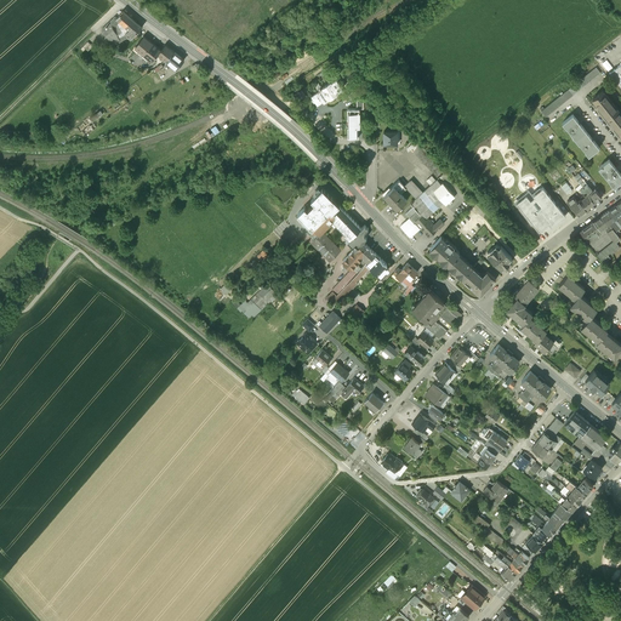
[(142,27),(124,11),(117,18),(120,22),(129,30),(125,34),(126,35),(131,39),(142,27)]
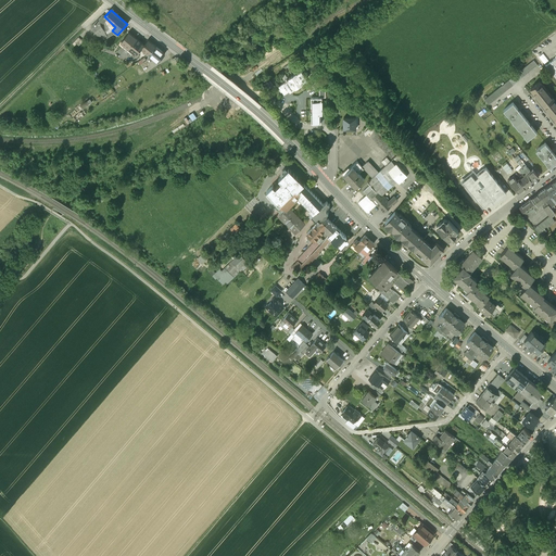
[(103,15),(90,27),(98,36),(109,29),(105,22),(108,20),(104,16),(103,15)]
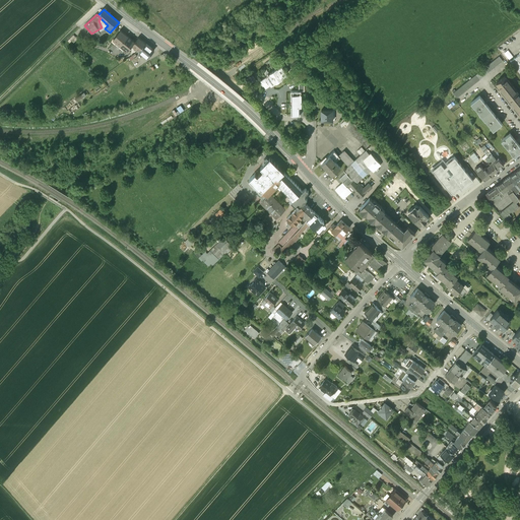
[(101,18),(99,20),(102,27),(91,34),(92,36),(104,29),(106,29),(105,28),(108,25),(101,18)]
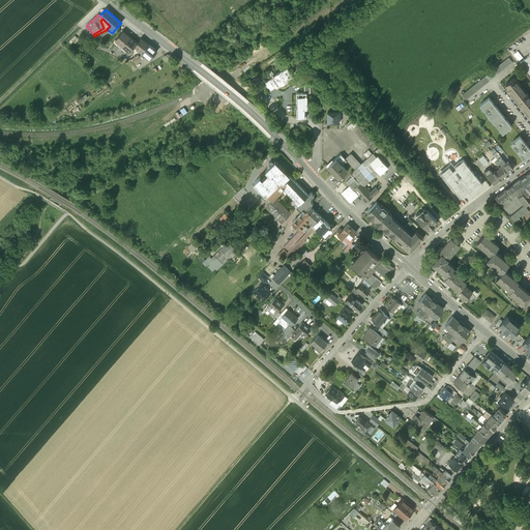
[(94,36),(89,40),(93,46),(98,41),(97,39),(109,33),(106,30),(94,36)]
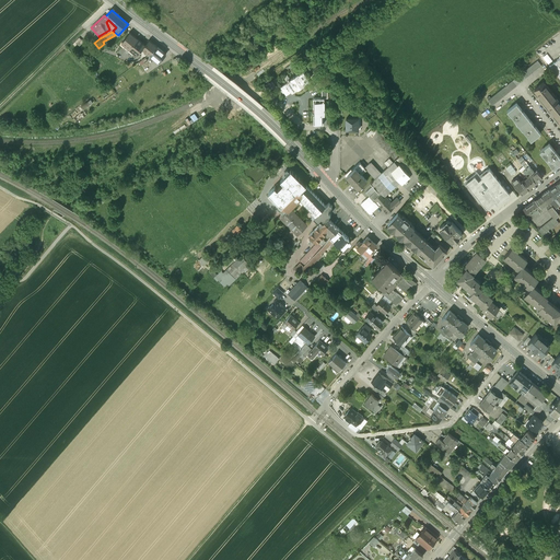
[(129,33),(121,43),(129,48),(137,38),(129,33)]
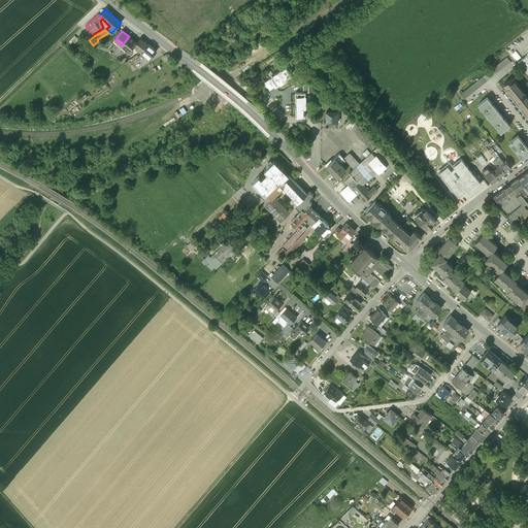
[(137,42),(129,36),(122,45),(130,52),(130,51),(135,45),(134,45),(137,42)]
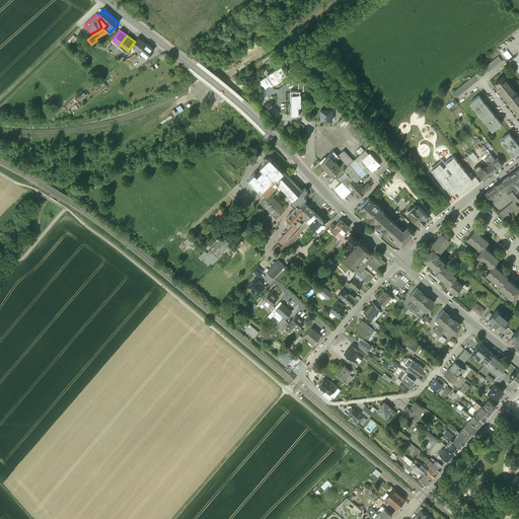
[(146,43),(138,38),(135,42),(132,45),(135,48),(139,51),(140,50),(146,43)]
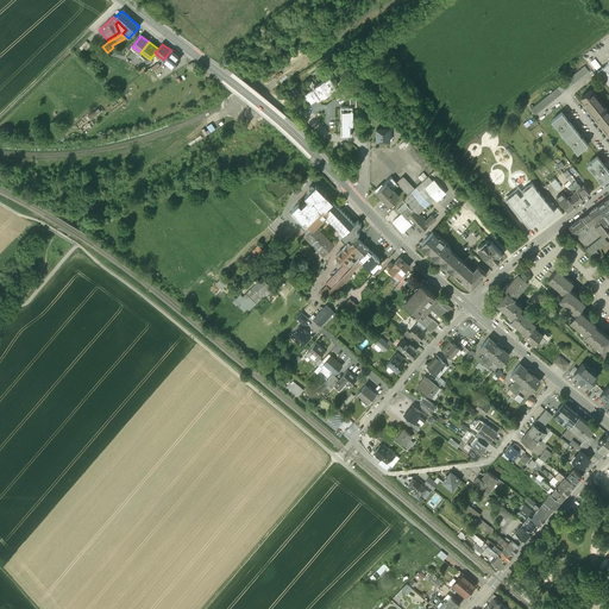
[(171,50),(164,58),(174,67),(181,58),(171,50)]
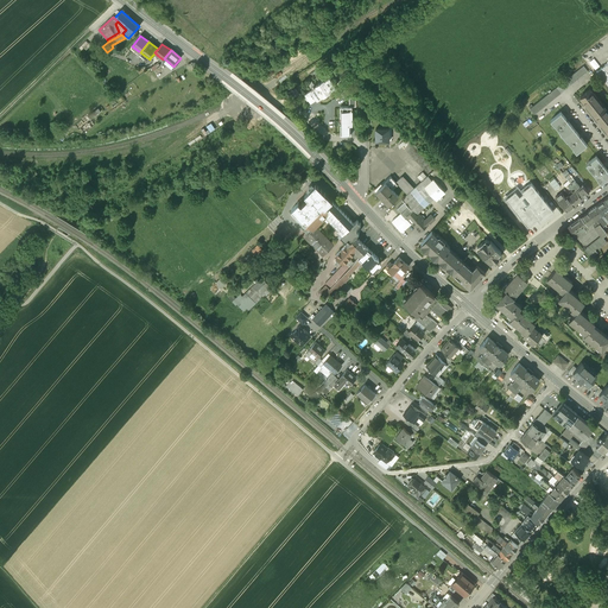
[(150,59),(140,52),(138,55),(147,62),(150,59)]
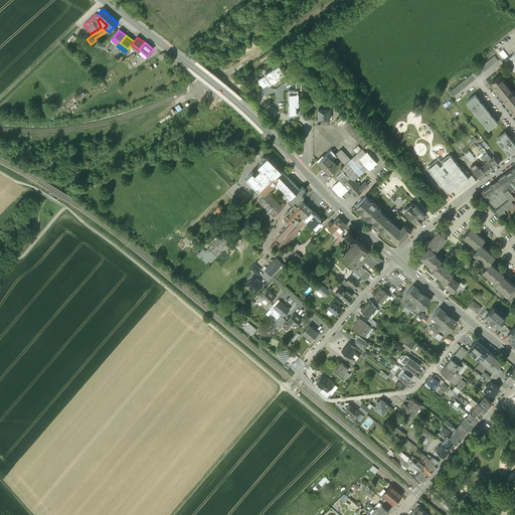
[(291,59),(285,49),(283,50),(281,55),(280,55),(284,61),(286,61),(291,59)]
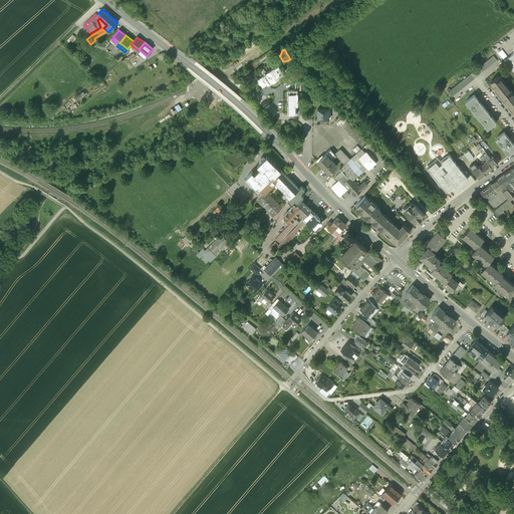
[(513,52),(505,59),(513,71),(513,52)]
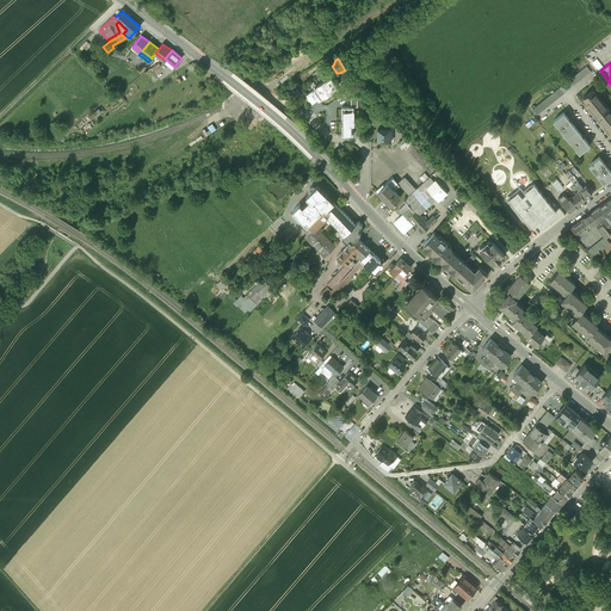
[(587,66),(534,109),(538,113),(591,71),(587,66)]
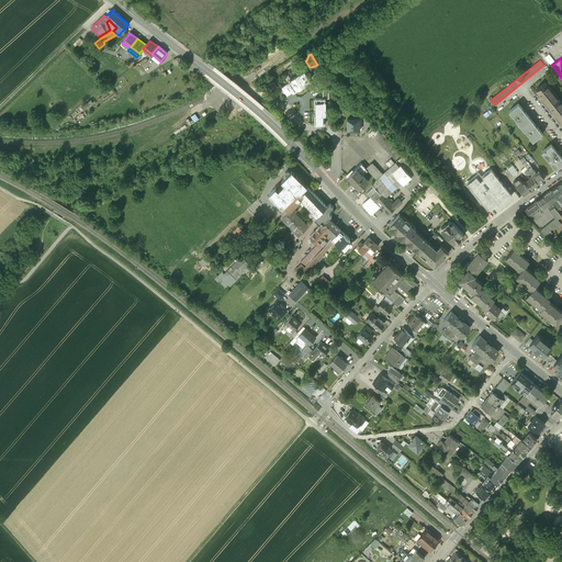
[(300,74),(292,79),(288,82),(282,87),(288,94),(293,91),(299,88),(306,82),(305,82),(311,78),(304,70),(300,74)]
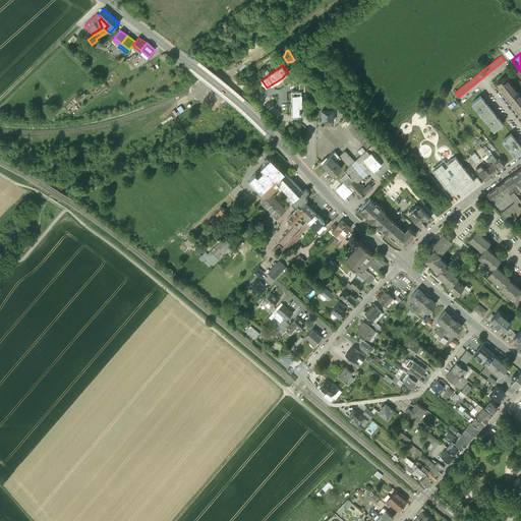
[(506,75),(498,82),(510,98),(518,91),(506,75)]
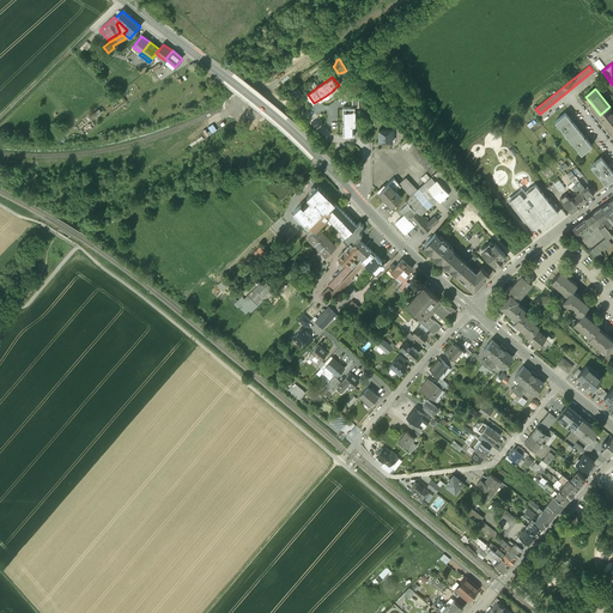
[(354,107),(343,108),(343,117),(345,117),(345,126),(344,125),(344,135),(354,135),(353,126),(354,126),(354,107)]
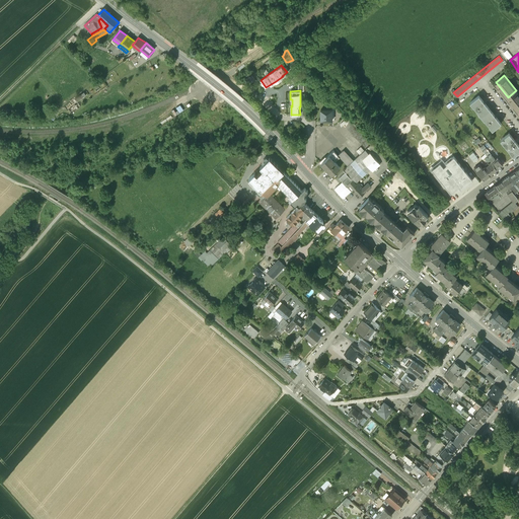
[(518,93),(516,90),(508,97),(518,110),(518,93)]
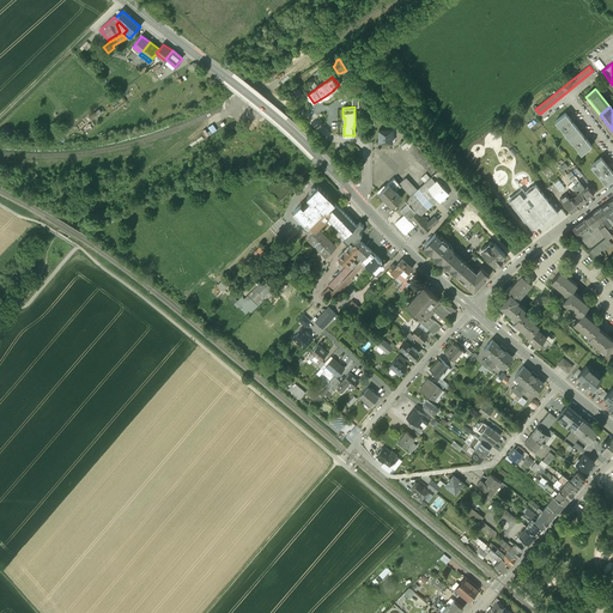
[(569,137),(580,128),(566,113),(556,121),(569,137)]
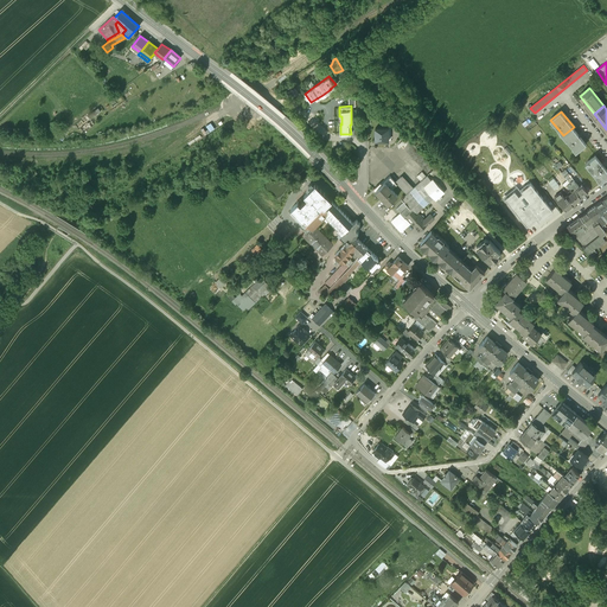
[(81,126),(84,132),(97,126),(94,119),(81,126)]
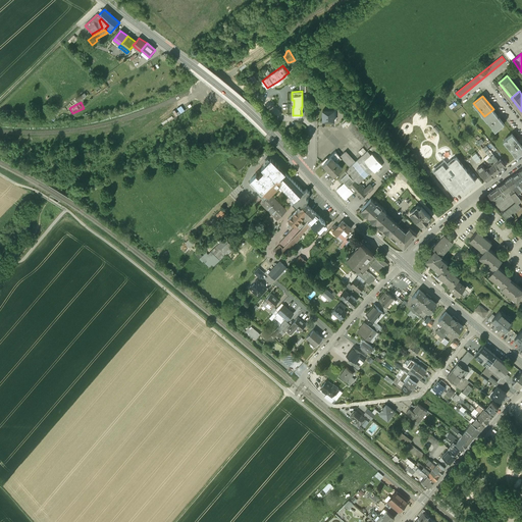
[(496,131),(504,123),(493,109),(484,116),(496,131)]
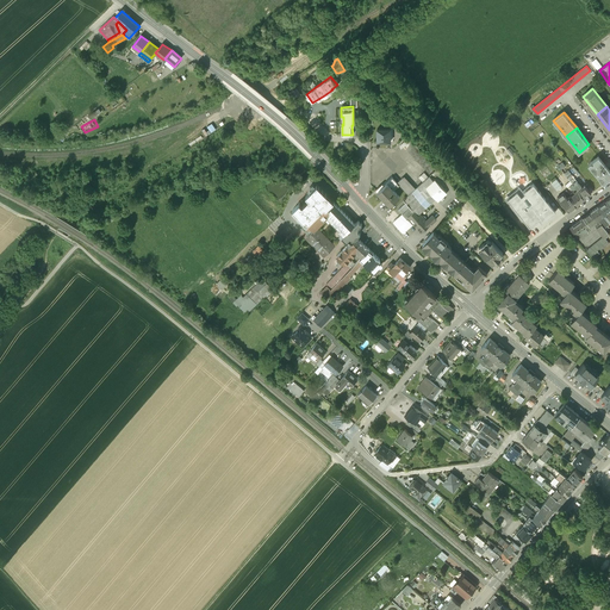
[(388,129),(377,129),(377,142),(388,142),(388,129)]
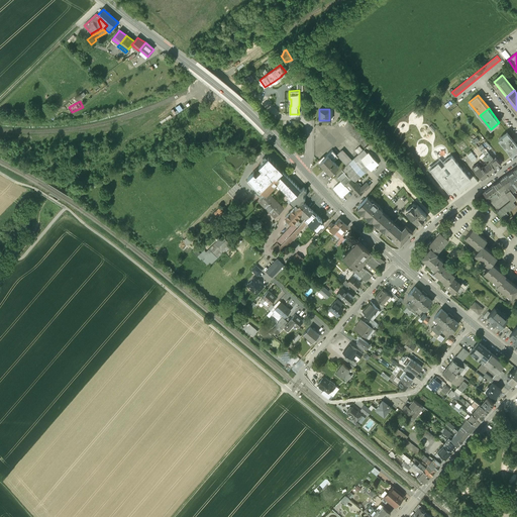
[(516,149),(516,143),(508,132),(499,139),(502,142),(509,151),(508,151),(511,154),(516,149)]
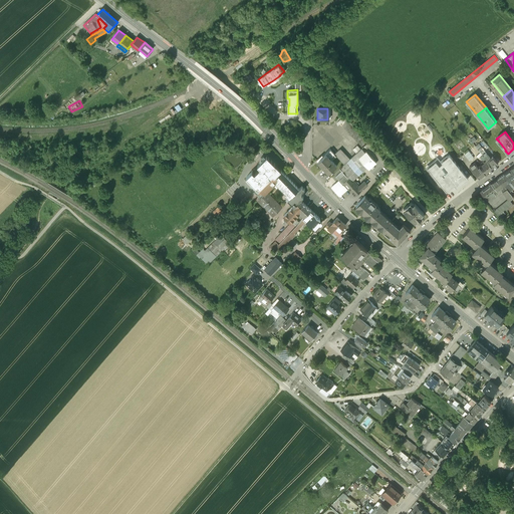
[(344,164),(340,168),(342,170),(335,176),(338,180),(330,187),(339,196),(348,188),(354,195),(367,184),(364,180),(358,185),(357,184),(358,182),(357,181),(355,182),(353,179),(367,167),(368,169),(376,163),(366,151),(365,152),(361,149),(360,149),(356,153),(344,164)]
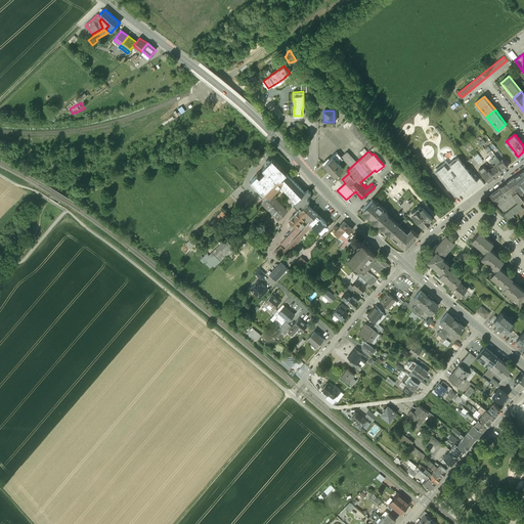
[(337,153),(326,162),(325,160),(322,163),(329,170),(331,173),(331,172),(335,176),(343,168),(336,161),(341,157),(337,153)]
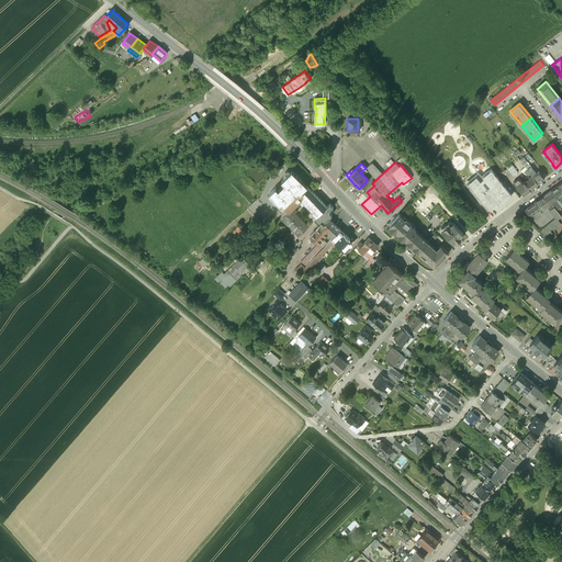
[(513,165),(508,168),(514,176),(518,172),(513,165)]
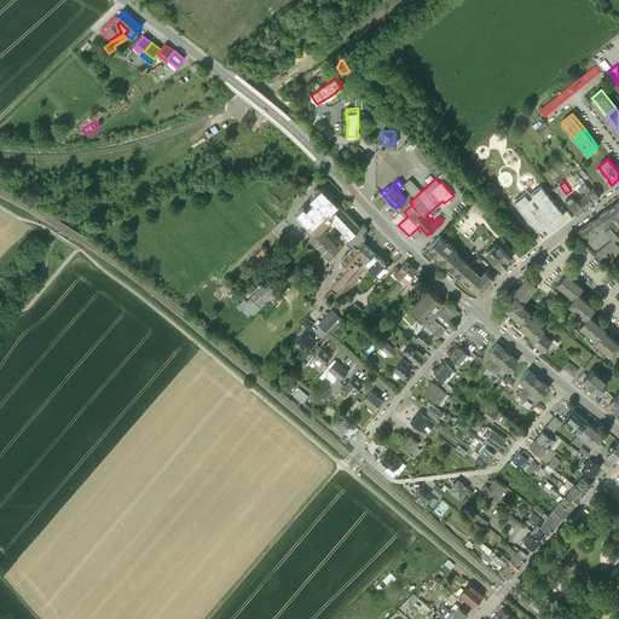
[(594,187),(591,190),(585,183),(580,185),(582,186),(585,190),(588,194),(594,201),(600,196),(594,187)]
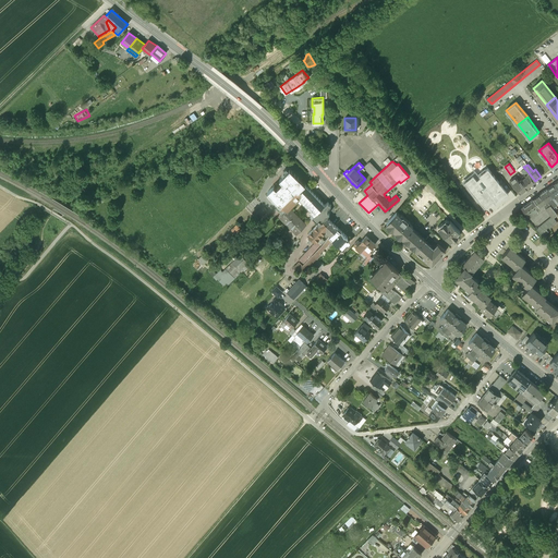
[(461,181),(483,208),(493,201),(496,204),(508,193),(487,167),(478,174),(480,176),(476,178),(472,172),(461,181)]
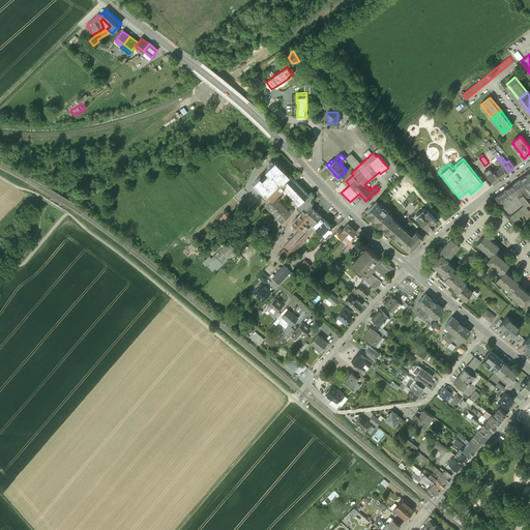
[(283,181),(289,175),(275,160),(266,169),(268,172),(262,178),(260,176),(254,181),(266,194),(281,179),(283,181)]
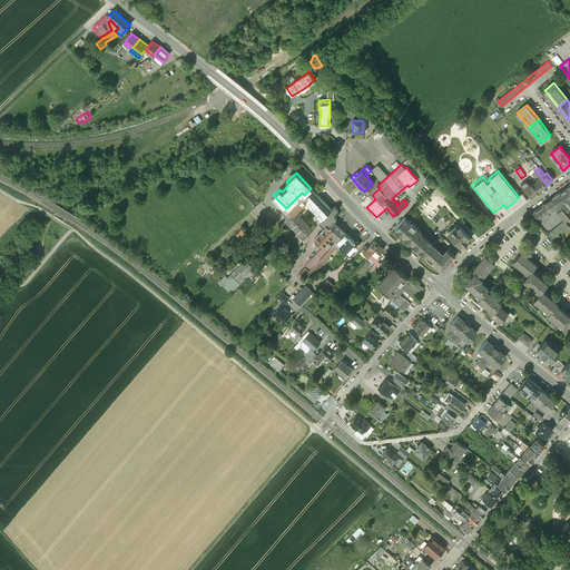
[(541,178),(534,183),(540,190),(547,185),(541,178)]
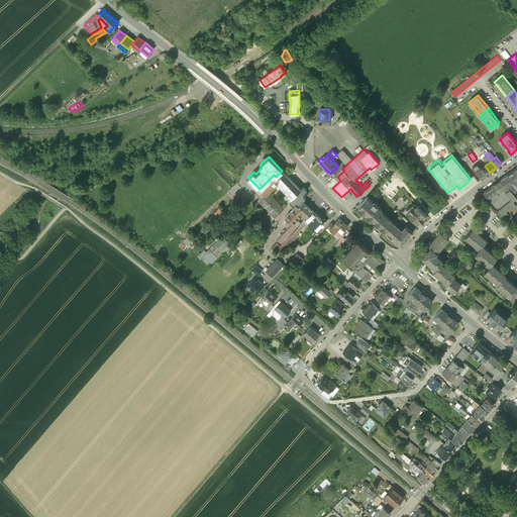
[(484,166),(481,168),(478,164),(473,168),(477,173),(478,173),(483,178),(490,173),(485,166),(484,166)]
